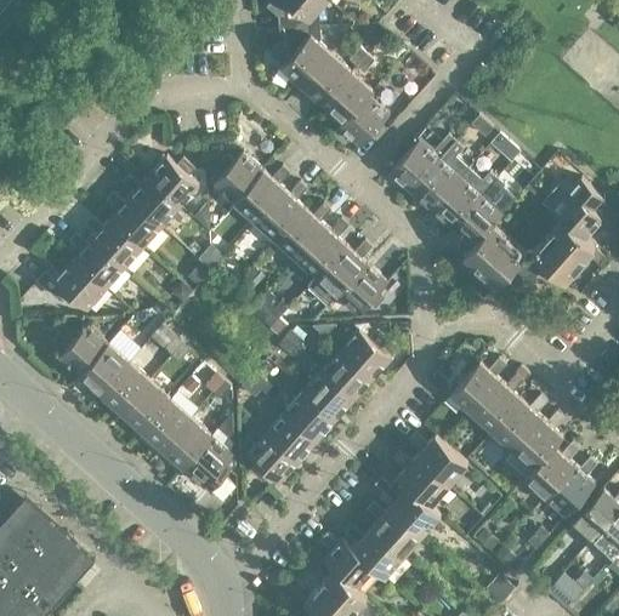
[(327,3),(324,0),(282,0),(285,3),(274,16),(276,17),(277,32),(308,30),(307,23),(327,3)]
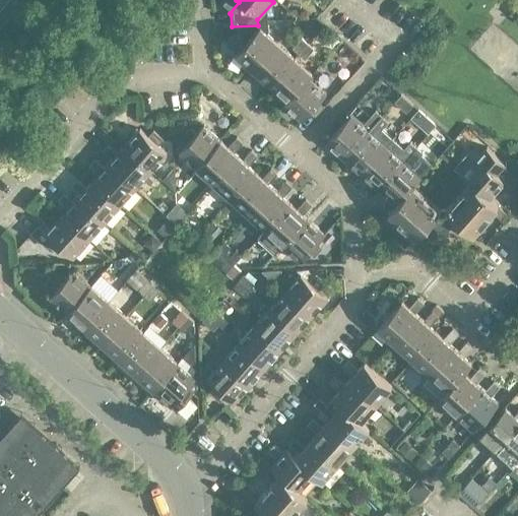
[(258,25),(232,26),(232,37),(230,40),(236,44),(242,50),(234,58),(252,73),(275,47),(258,30),(258,25)]
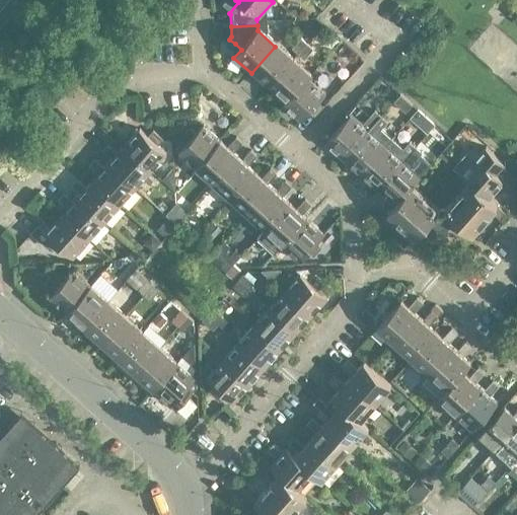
[(296,58),(305,48),(298,42),(289,52),(296,58)]
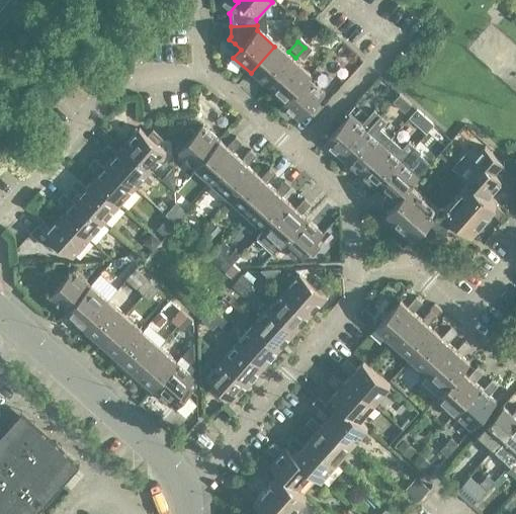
[(274,47),(251,73),(268,89),(292,62),(274,47)]
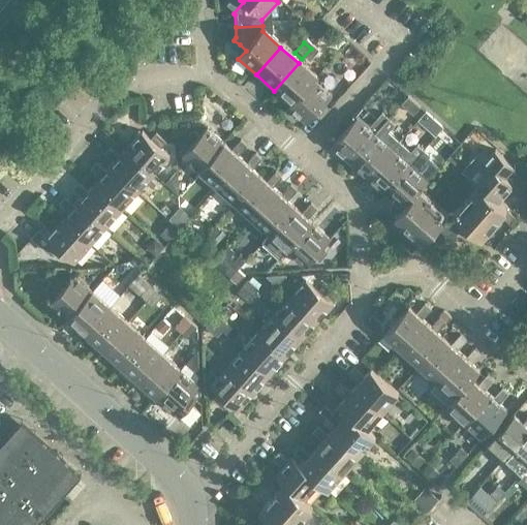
[(308,64),(317,53),(311,49),(302,59),(308,64)]
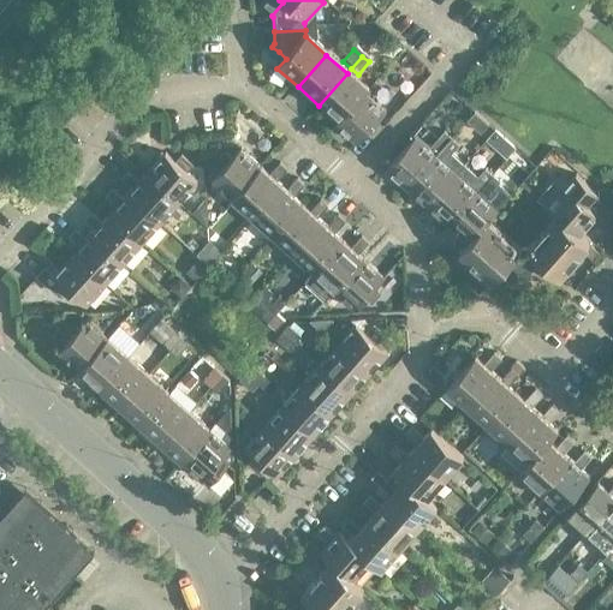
[(347,73),(319,106),(338,123),(339,124),(363,96),(364,96),(368,93),(347,73)]
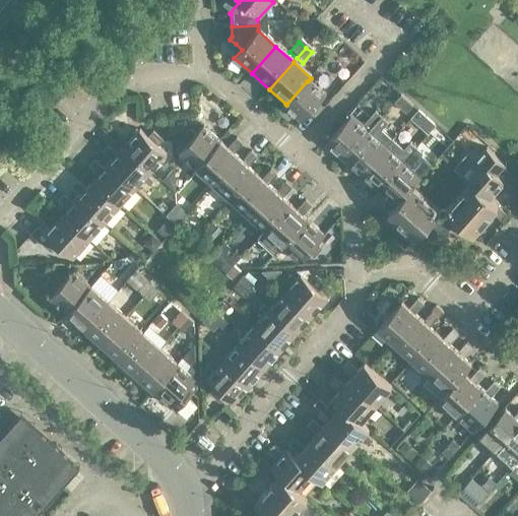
[(286,105),(285,104),(282,108),(301,124),(308,116),(314,121),(323,111),(317,106),(325,97),(308,81),(307,81),(286,105)]
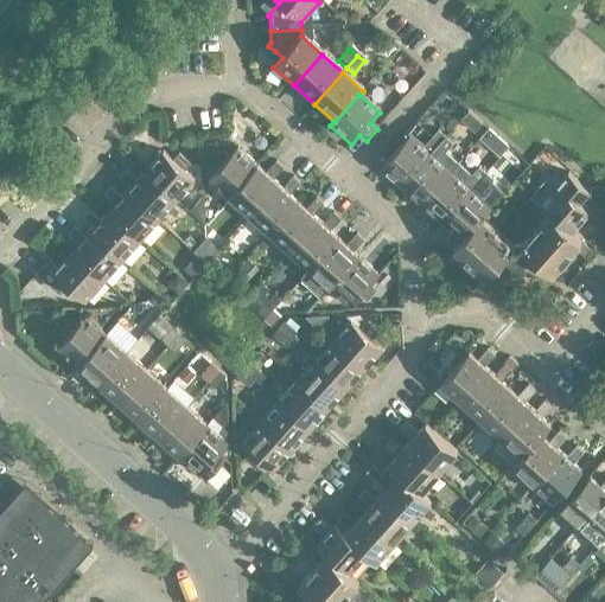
[(473,135),(481,127),(466,114),(459,122),(473,135)]
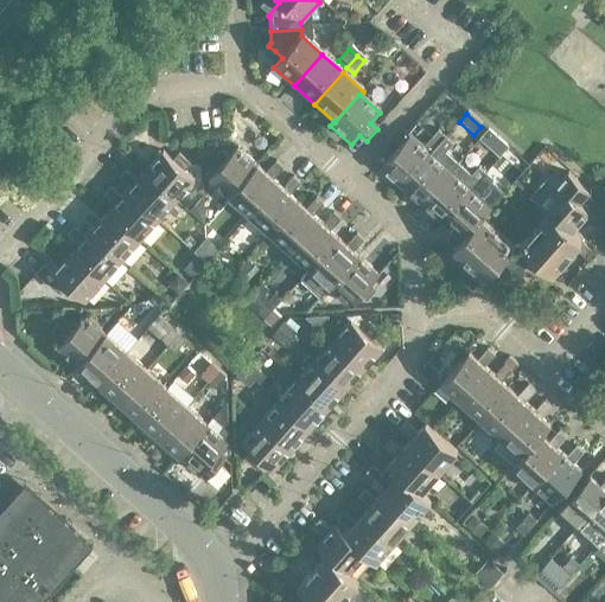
[(380,171),(400,189),(444,140),(437,133),(421,151),(408,139),(380,171)]
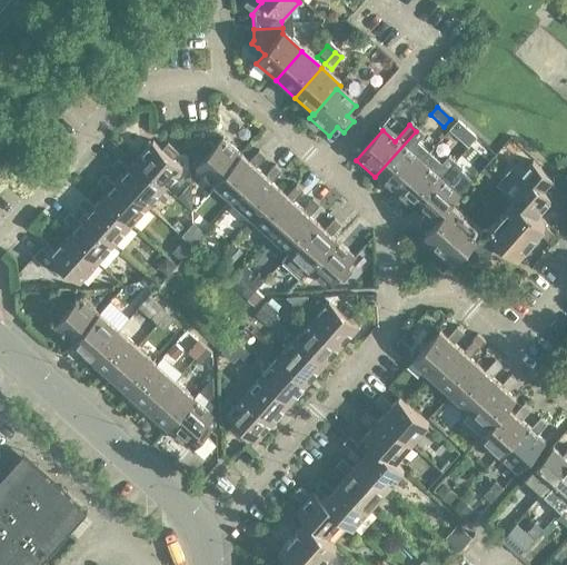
[(466,135),(457,126),(450,132),(460,141),(466,135)]
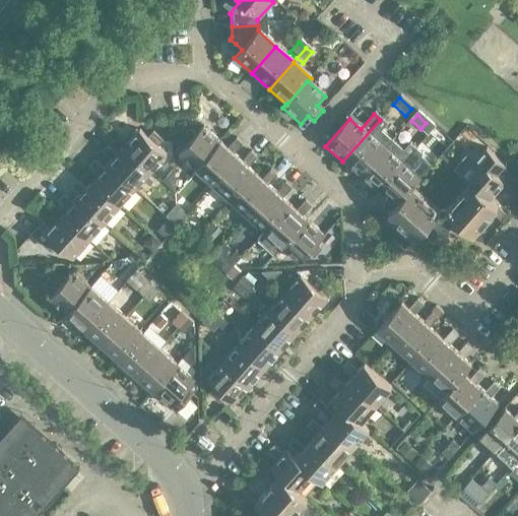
[(380,120),(342,162),(360,178),(391,143),(379,132),(386,125),(380,120)]
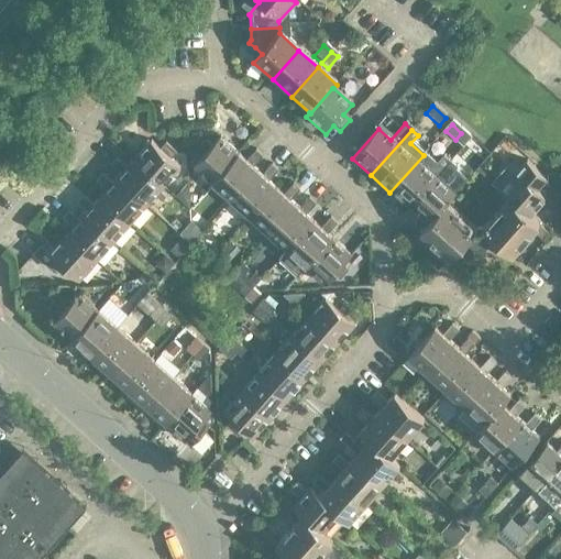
[(193,168),(211,186),(238,157),(218,140),(210,149),(204,143),(194,154),(200,160),(193,168)]
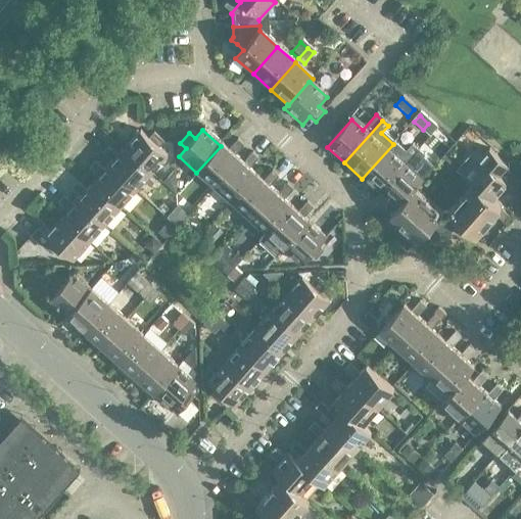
[(139,134),(123,151),(150,176),(166,157),(157,150),(163,144),(153,135),(147,141),(139,134)]
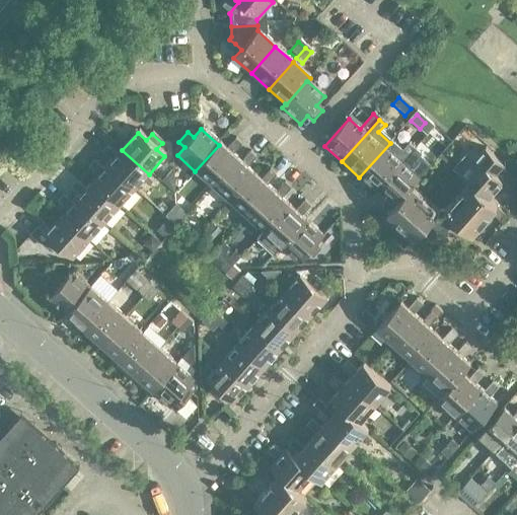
[(219,145),(195,171),(212,187),(236,160),(232,156),(241,146),(235,141),(226,151),(219,145)]
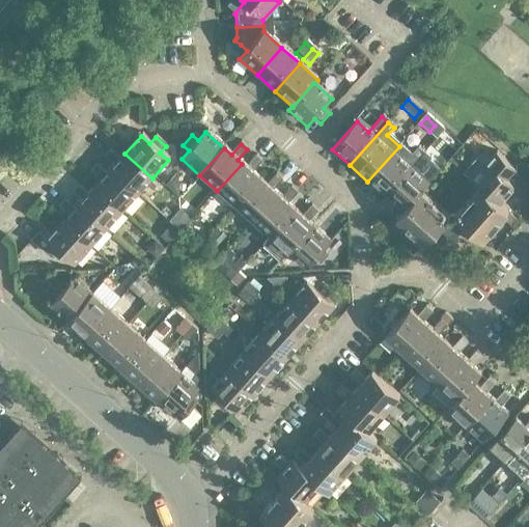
[(399,146),(367,182),(385,197),(423,155),(417,147),(410,156),(399,146)]
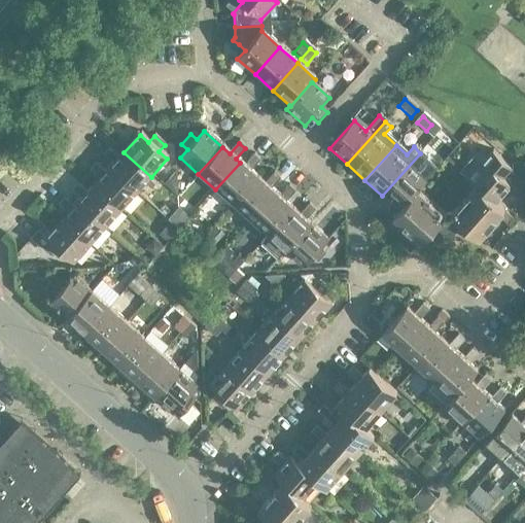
[(151,177),(124,152),(117,159),(108,150),(102,157),(112,166),(108,170),(136,195),(151,177)]
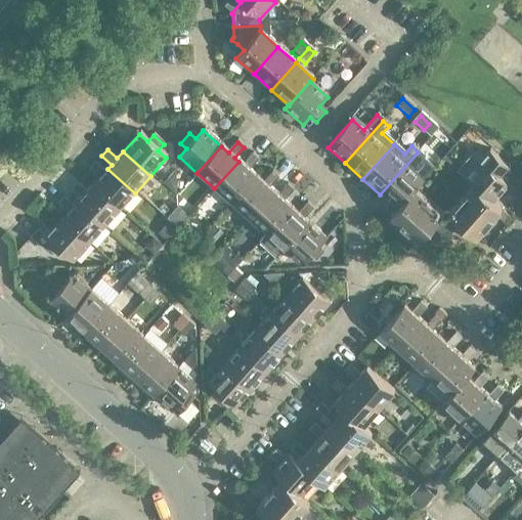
[(418,153),(380,195),(397,209),(397,210),(415,191),(423,182),(410,172),(424,157),(418,153)]
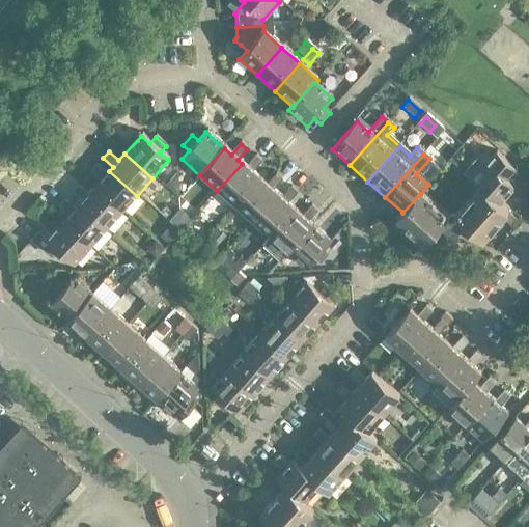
[(462,176),(470,183),(478,191),(478,190),(498,206),(513,189),(505,181),(513,170),(495,155),(486,164),(478,158),(462,176)]
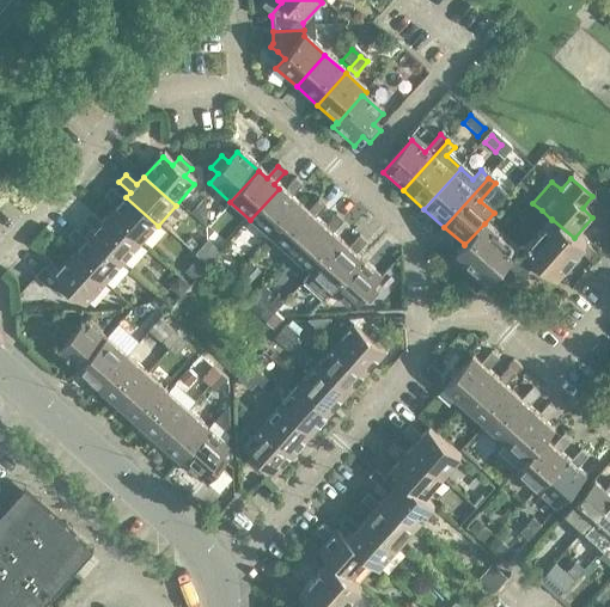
[(279,189),(250,220),(270,238),(299,207),(291,200),(302,188),(294,182),(284,192),(279,189)]
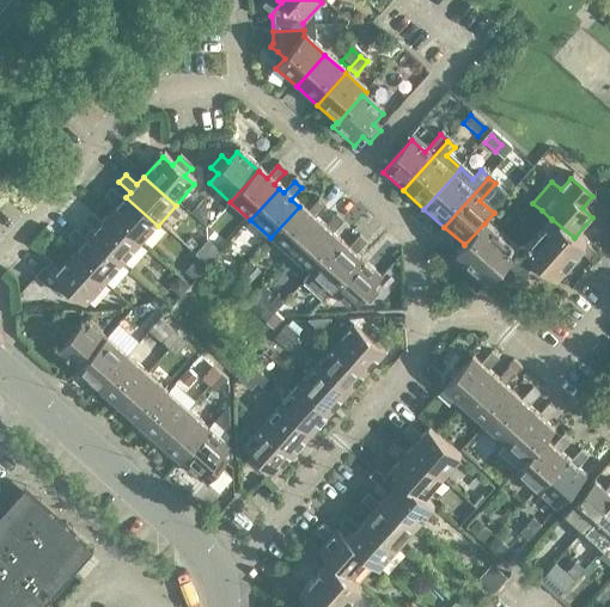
[(158,226),(126,197),(121,202),(110,191),(103,198),(115,209),(108,218),(139,245),(158,226)]
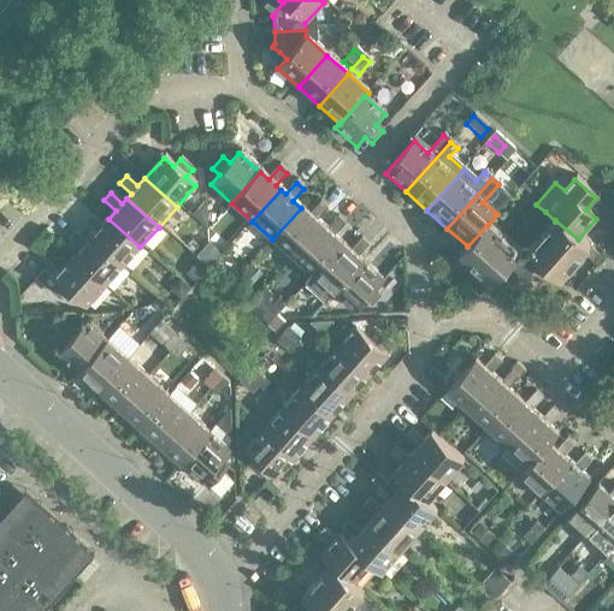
[(301,208),(272,239),(293,259),(322,226),(317,221),(326,211),(319,203),(308,215),(301,208)]
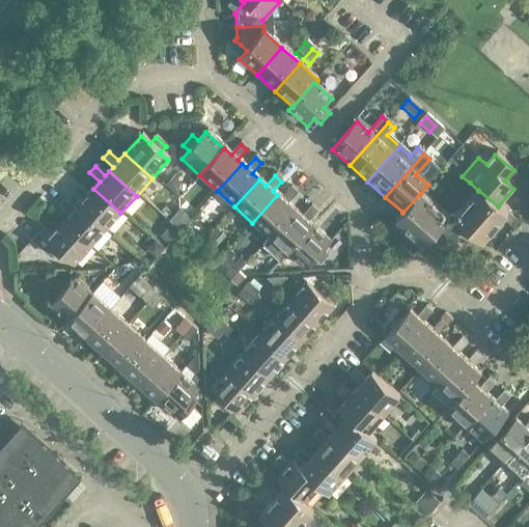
[(120,213),(93,189),(87,196),(77,187),(71,193),(81,202),(78,205),(105,230),(120,213)]
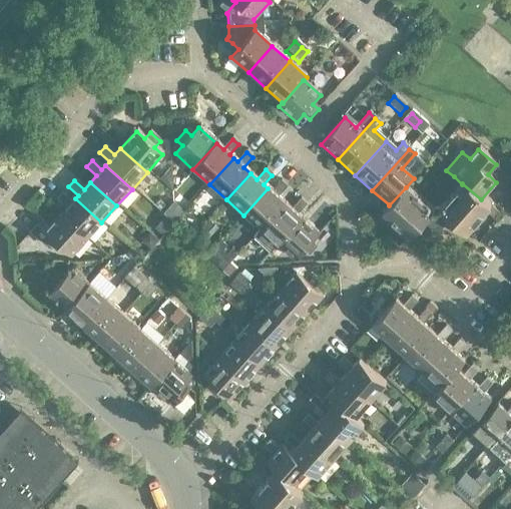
[(268,188),(243,215),(261,230),(284,203),(278,197),(287,188),(280,182),(272,192),(268,188)]
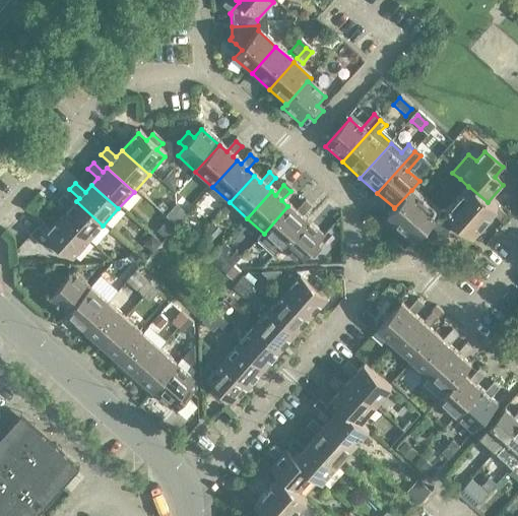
[(394,208),(394,207),(379,224),(385,230),(392,221),(414,241),(422,233),(427,237),(437,237),(437,242),(449,241),(448,236),(458,235),(462,231),(471,238),(491,215),(499,223),(505,217),(488,202),(468,186),(468,187),(444,213),(439,214),(411,190),(394,208)]
